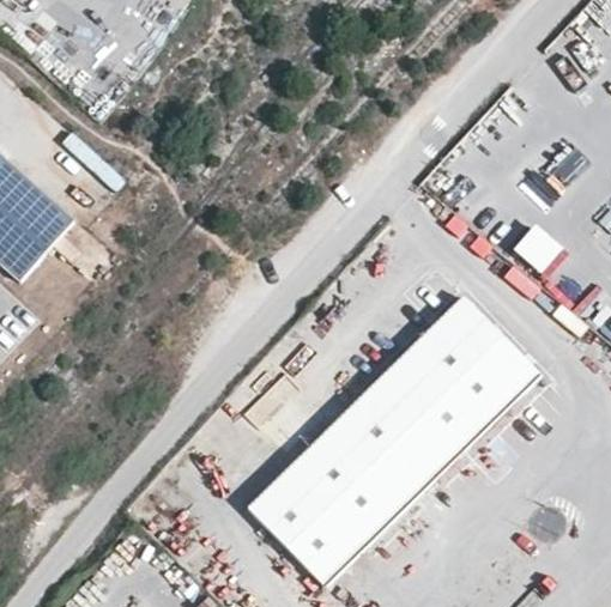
[(106,102),(127,77),(88,43),(66,68),(106,102)]
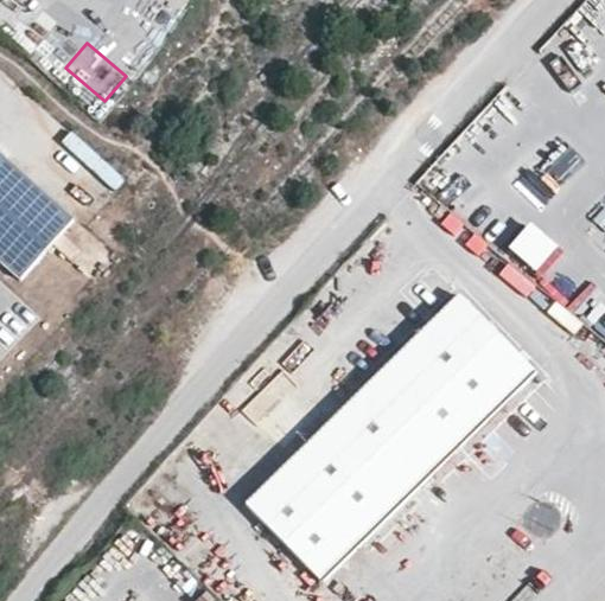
[(0,253),(20,273),(76,215),(0,142),(0,253)]
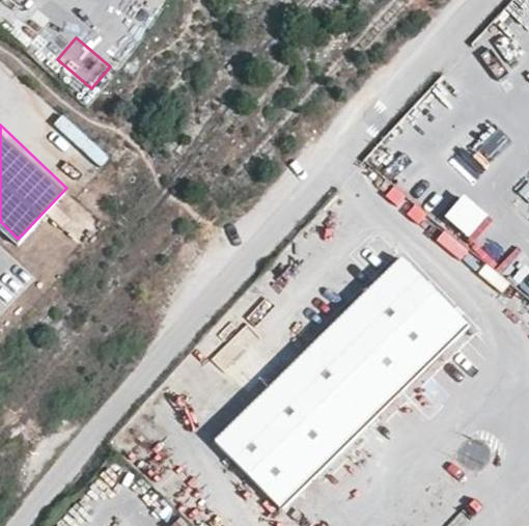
[(461,193),(442,214),(471,240),(490,219),(461,193)]
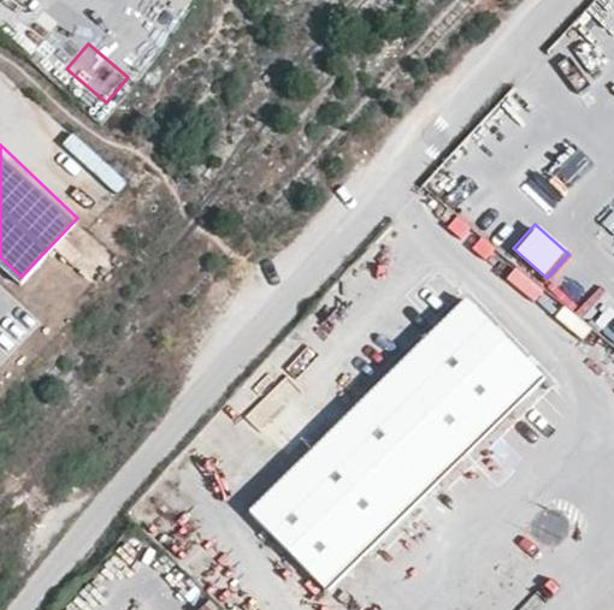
[(572,270),(554,290),(580,313),(598,292),(572,270)]
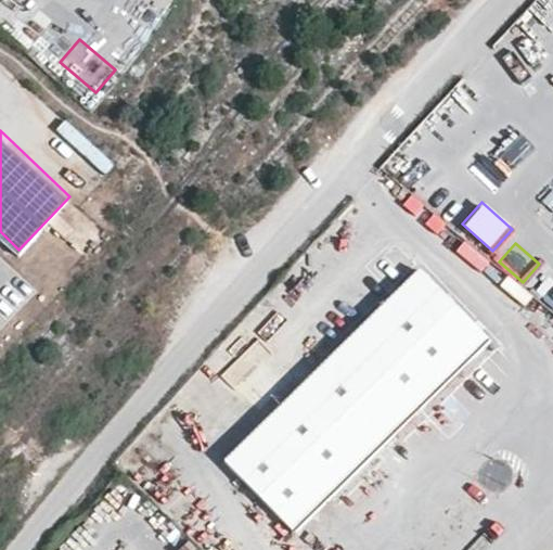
[(292,531),(488,343),(419,270),(222,458),(292,531)]
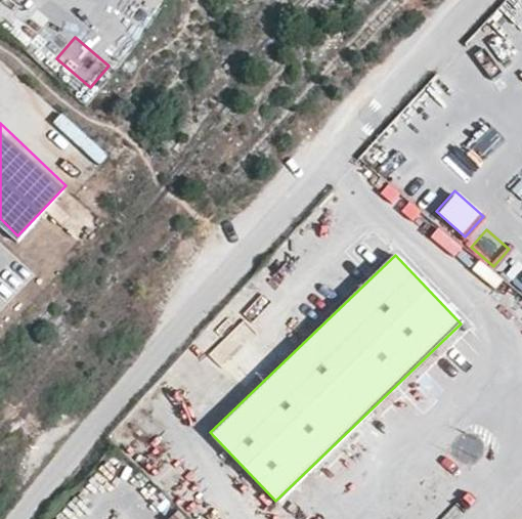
All buildings are outlined.
